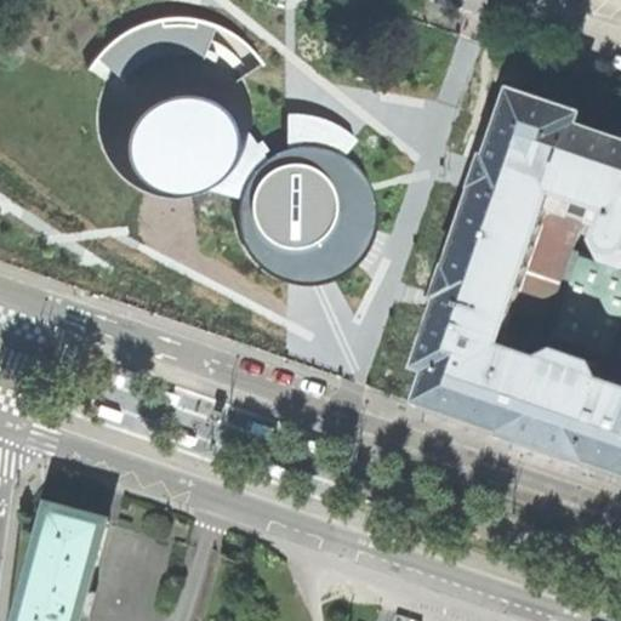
[(166,191),(187,189),(204,187),(214,182),(226,175),(234,164),(243,151),(246,137),(249,131),(251,117),(249,95),(240,77),(261,63),(251,51),(243,43),(227,30),(210,22),(188,18),(166,17),(146,21),(126,30),(110,40),(95,57),(140,102),(129,117),(123,134),(124,151),(129,164),(137,175),(148,183),(166,191)]
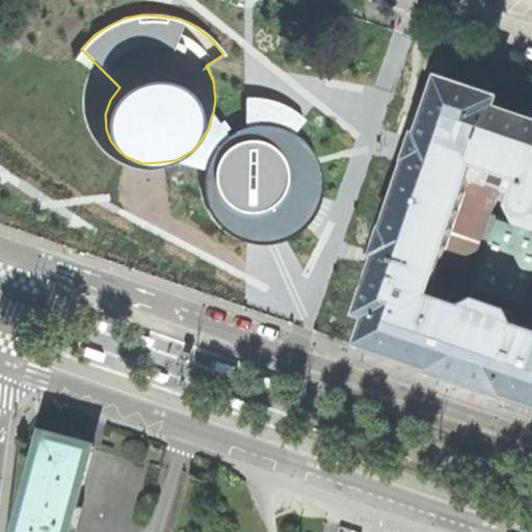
[(434,372),(470,383),(506,396),(507,392),(531,400),(531,116),(500,106),(503,95),(444,75),(424,133),(420,132),(410,159),(415,160),(392,229),(388,227),(378,255),(382,256),(363,313),(372,316),(364,343),(414,360),(435,367),(434,372)]
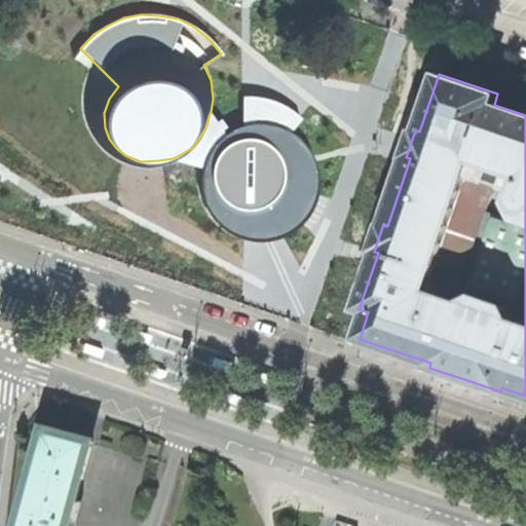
[(247,236),(268,237),(285,231),(299,222),(309,210),(314,194),(316,179),(314,164),(308,150),(301,140),(289,129),(300,117),(288,108),(277,102),(263,98),(250,96),(241,96),(240,124),(228,128),(223,133),(218,137),(210,146),(204,155),(200,166),(198,177),(199,189),(203,199),(210,212),(221,223),(232,231),(247,236)]
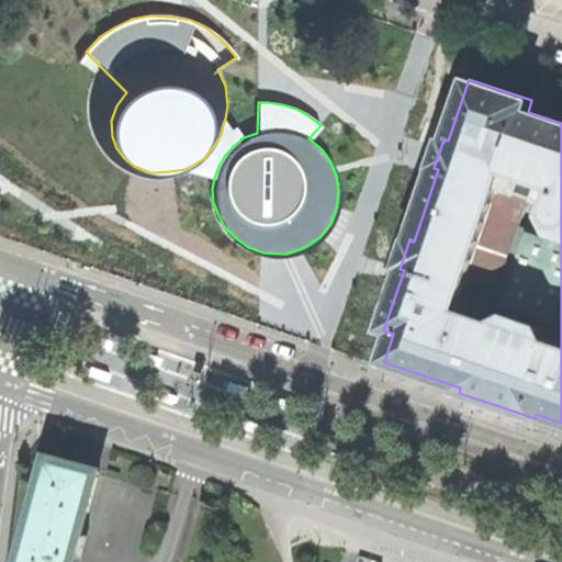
[(238,142),(223,124),(220,136),(212,148),(204,158),(193,165),(184,169),(214,178),(218,166),(224,156),(233,146),(238,142)]
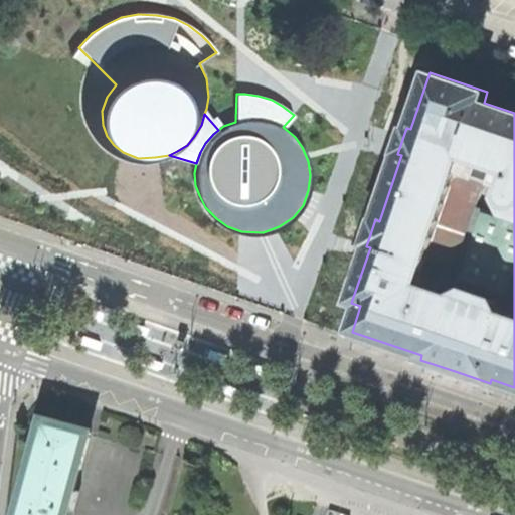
[(82,310),(81,314),(98,319),(100,311),(83,306),(82,310)]
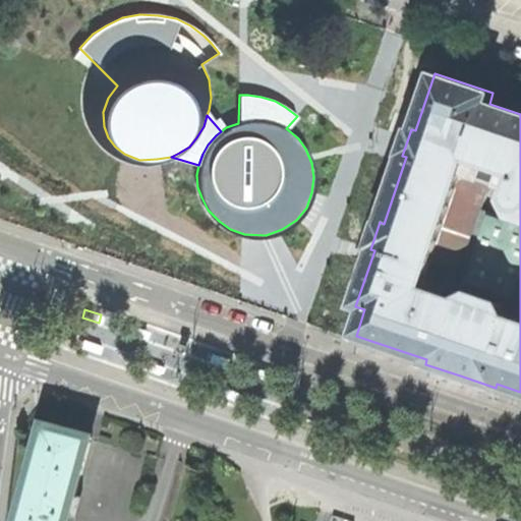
[(128,329),(127,333),(143,338),(147,330),(130,325),(128,329)]
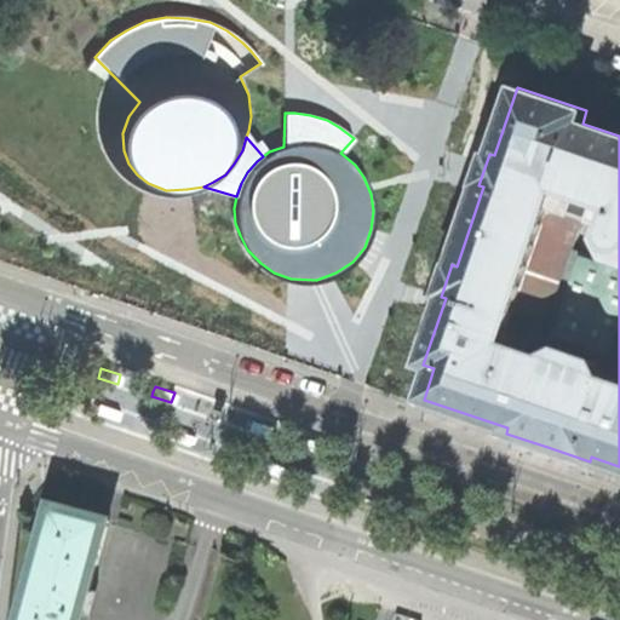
[(112,413),(113,409),(93,402),(91,412),(110,418),(112,413)]
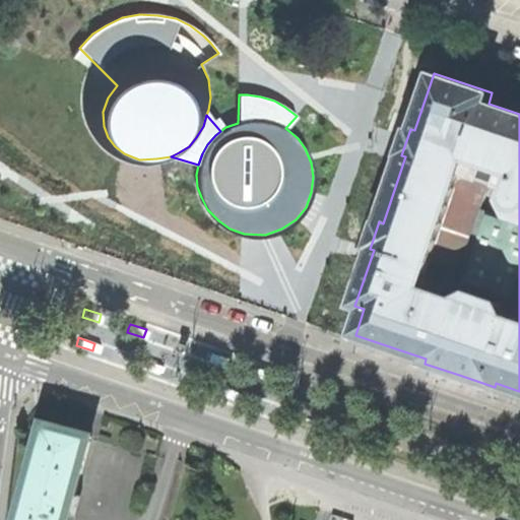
[(210,355),(209,360),(225,365),(229,356),(212,351),(210,355)]
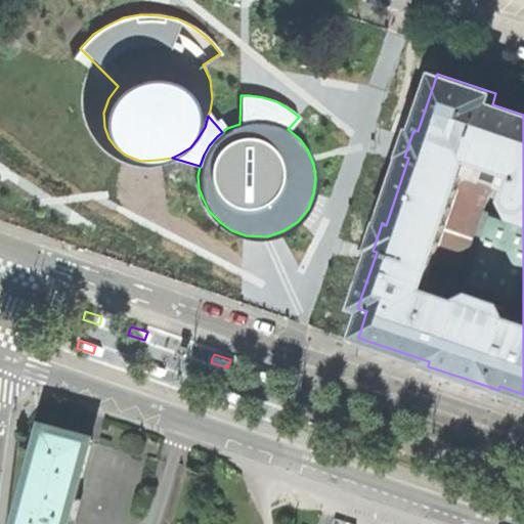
[(160,370),(161,366),(144,361),(141,368),(158,375),(160,370)]
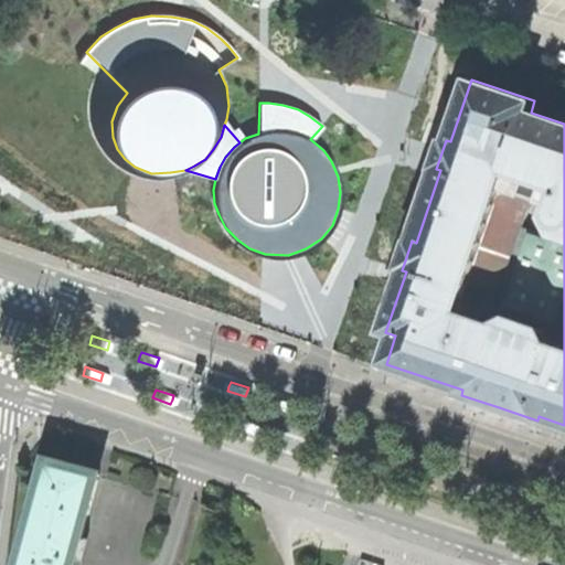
[(277,403),(276,407),(294,413),(297,404),(279,398),(277,403)]
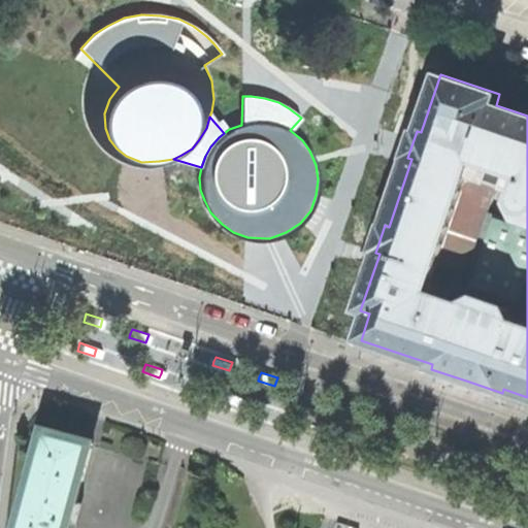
[(242,400),(243,397),(227,391),(225,399),(241,405),(242,400)]
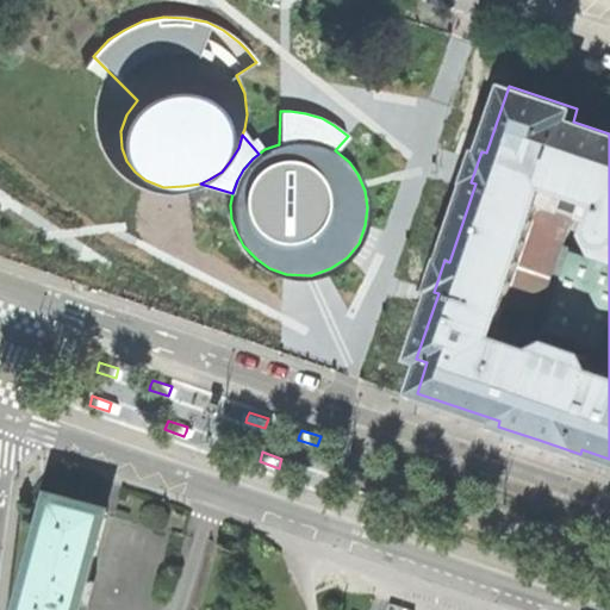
[(24,609),(80,609),(81,609),(106,514),(81,506),(55,499),(24,609)]
